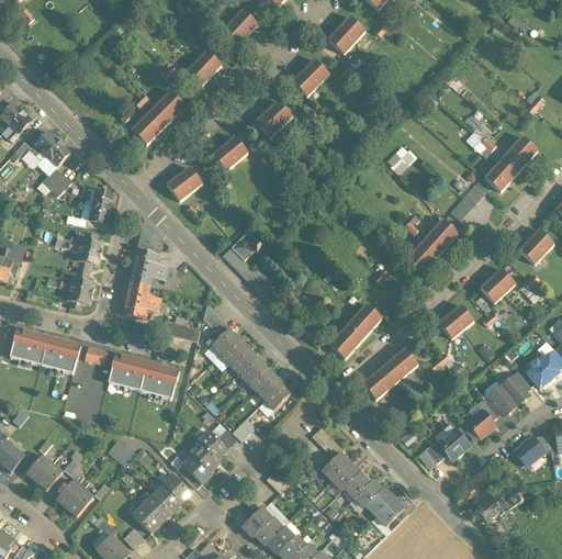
[(367,0),(379,9),(385,0),(367,0)]
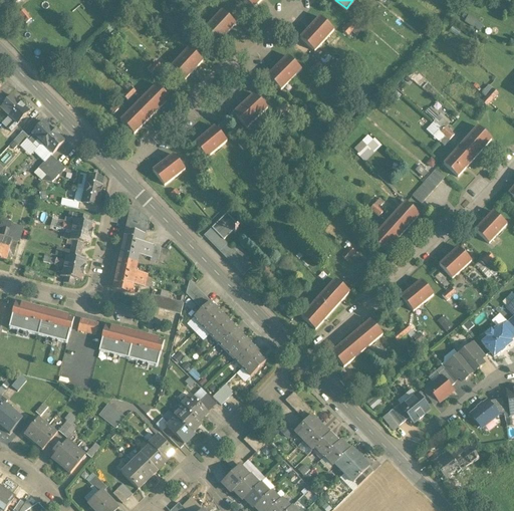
[(32,17),(25,8),(20,12),(27,21),(32,17)]
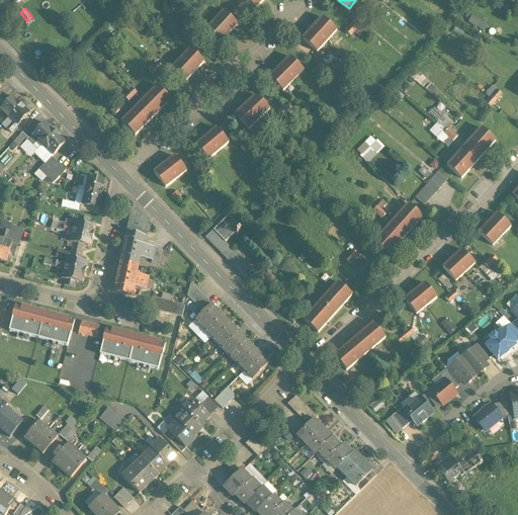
[(224,9),(206,28),(220,40),(237,22),(224,9)]
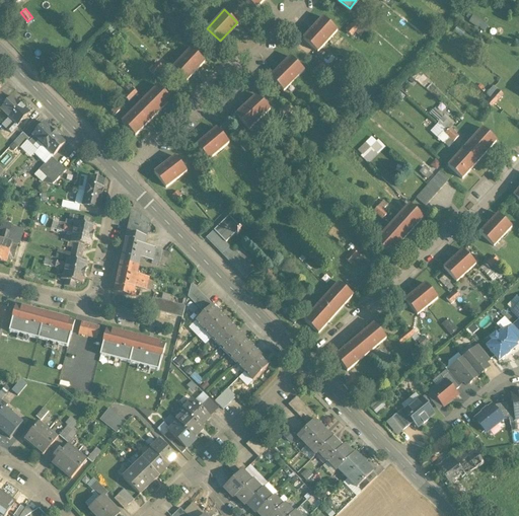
[(470,19),(484,25),(488,17),(475,11),(470,19)]
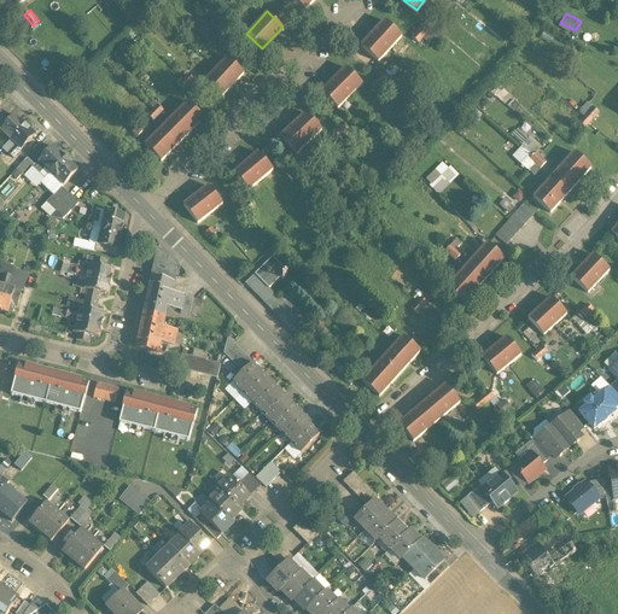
[(384,18),(362,44),(378,58),(401,34),(384,18)]
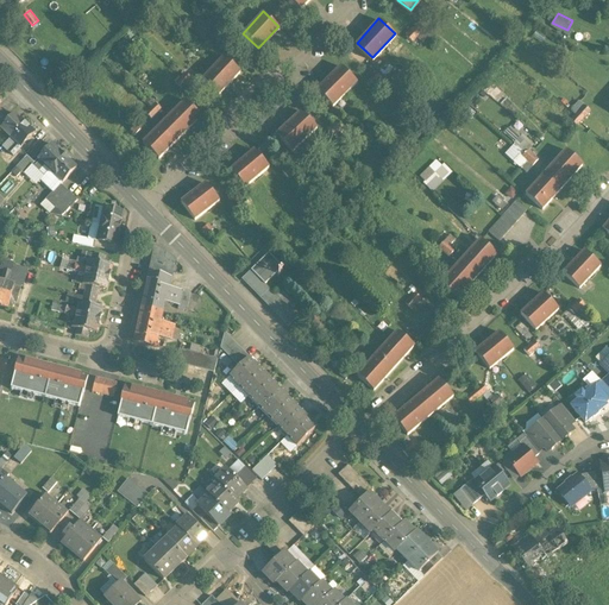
[(415,24),(406,35),(412,39),(421,29),(415,24)]
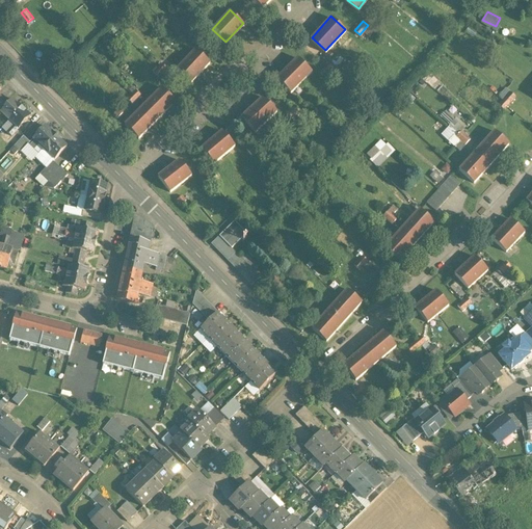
[(194,23),(187,31),(192,36),(201,28),(194,23)]
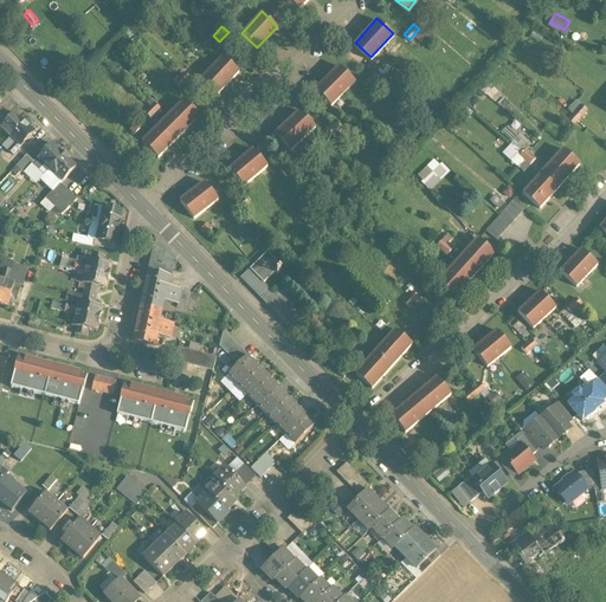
[(223,54),(202,77),(218,91),(238,70),(223,54)]
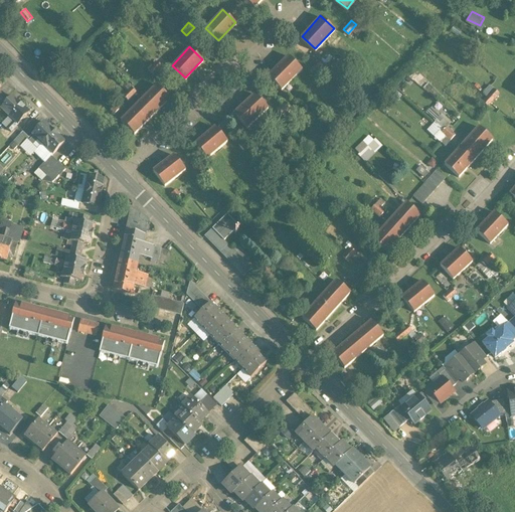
[(289,54),(268,74),(281,88),(301,67),(289,54)]
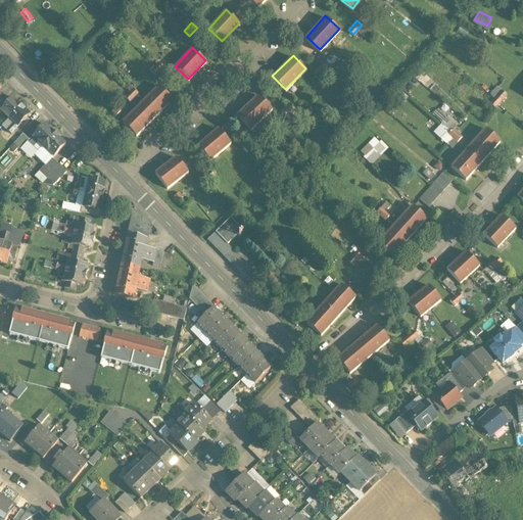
[(159,60),(155,65),(160,69),(164,65),(159,60)]
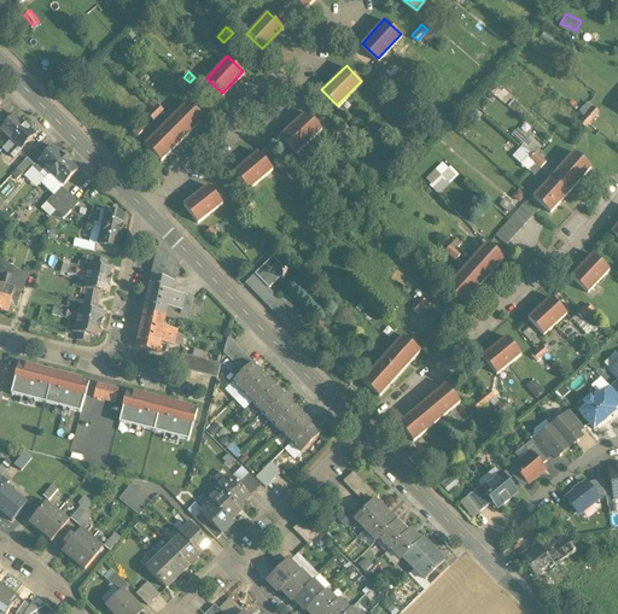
[(383,72),(373,82),(379,88),(389,79),(383,72)]
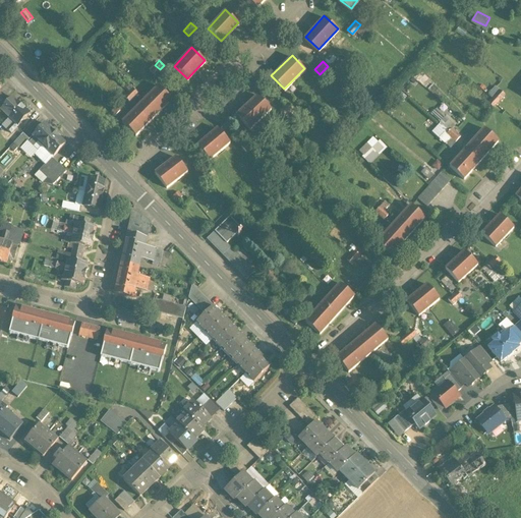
[(160,69),(155,65),(151,69),(156,73),(160,69)]
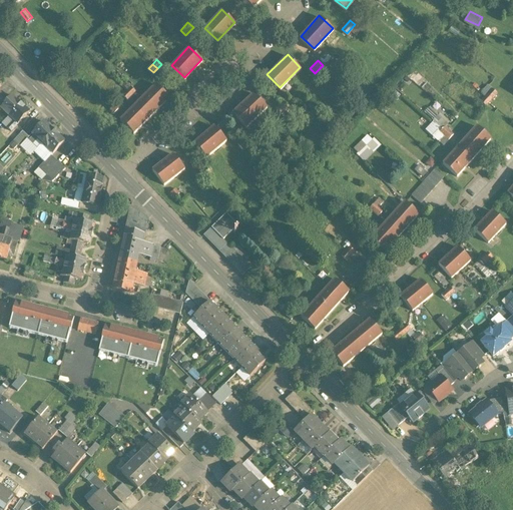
[(119,85),(124,91),(128,88),(122,82),(119,85)]
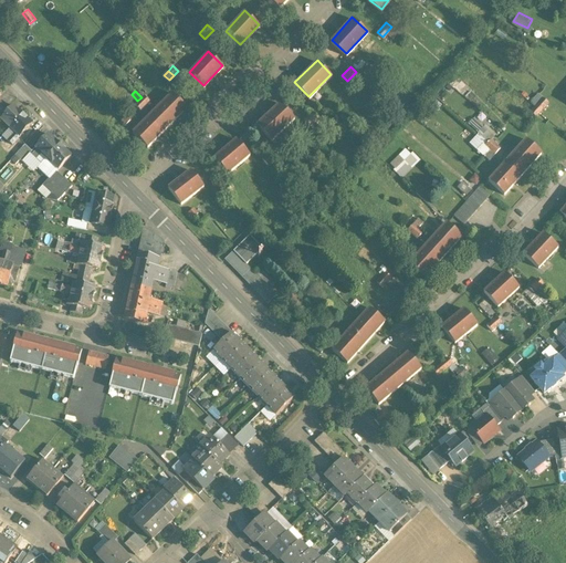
[(173,92),(134,131),(148,145),(187,106),(173,92)]
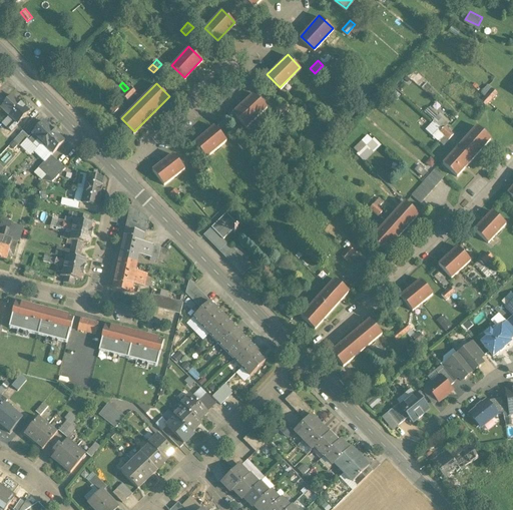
[(124,91),(122,93),(127,98),(136,89),(131,85),(128,88),(124,91)]
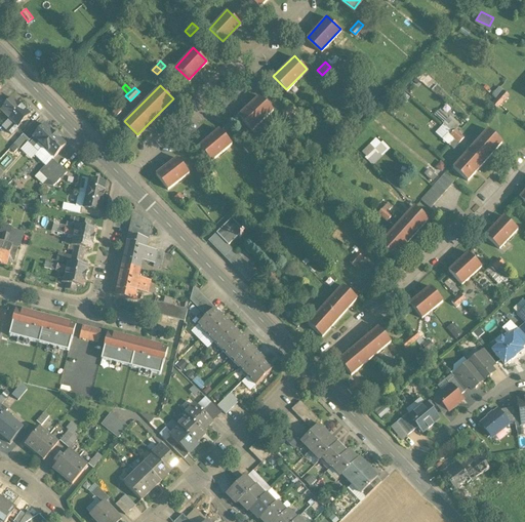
[(502,88),(491,102),(496,107),(509,93),(502,88)]
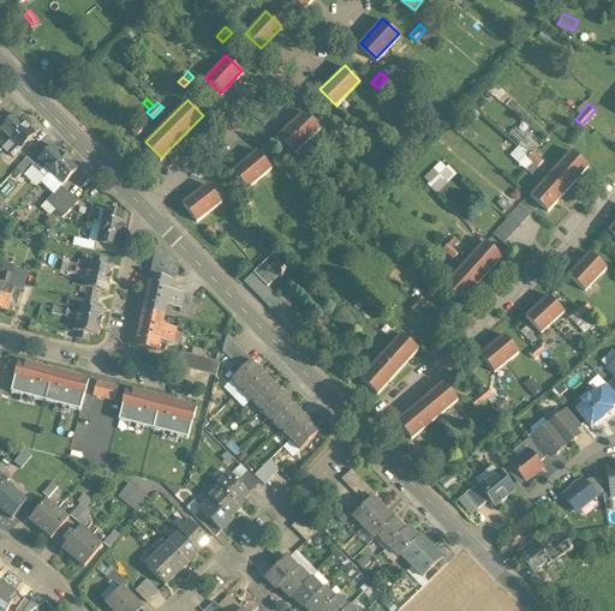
[(304,111),(279,133),(294,150),(318,127),(304,111)]
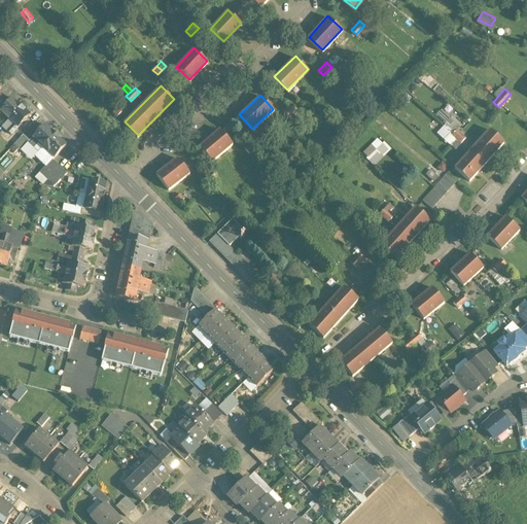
[(8,101),(0,109),(9,117),(22,106),(12,97),(8,101)]
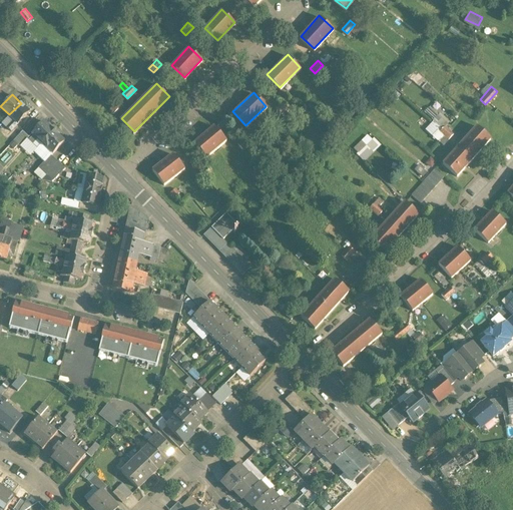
[(284,99),(275,108),(280,113),(289,104),(284,99)]
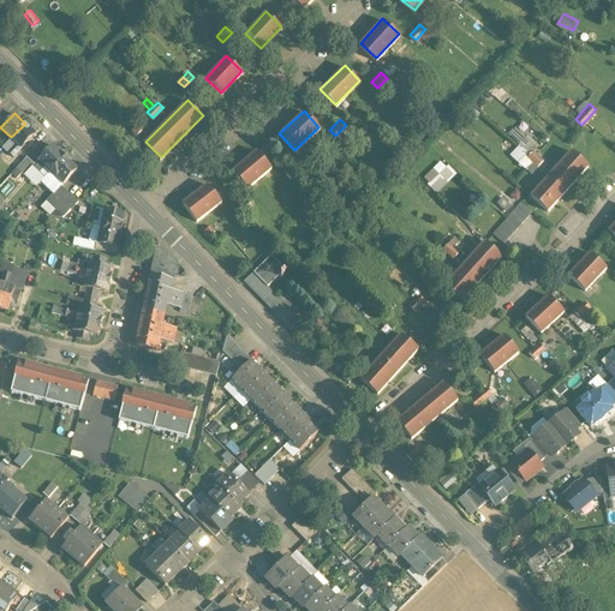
[(25,124),(11,137),(16,142),(21,147),(34,132),(25,124)]
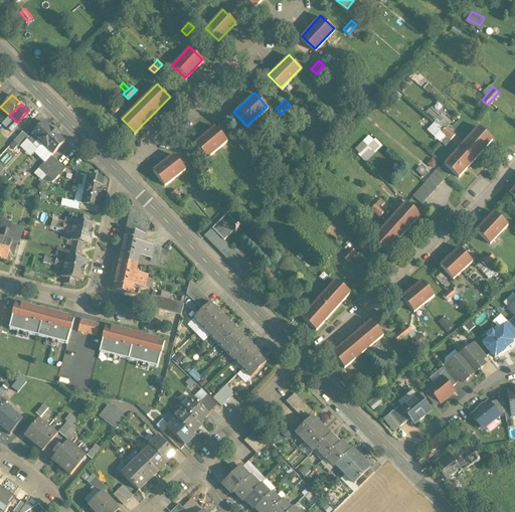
[(120,108),(116,104),(111,108),(115,112),(120,108)]
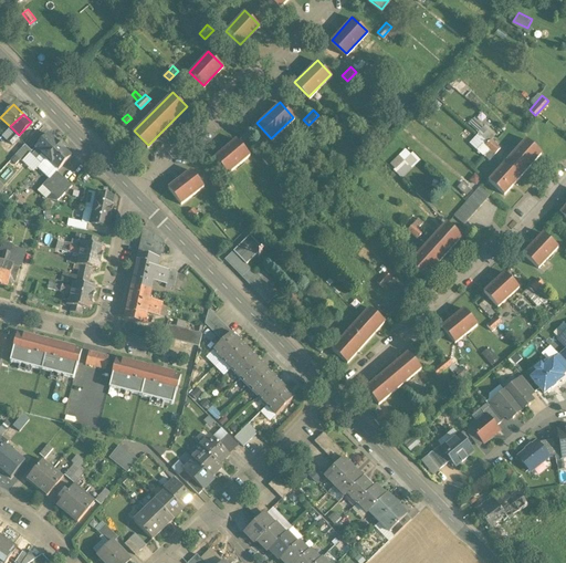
[(14,131),(7,138),(11,143),(18,136),(19,135),(14,131)]
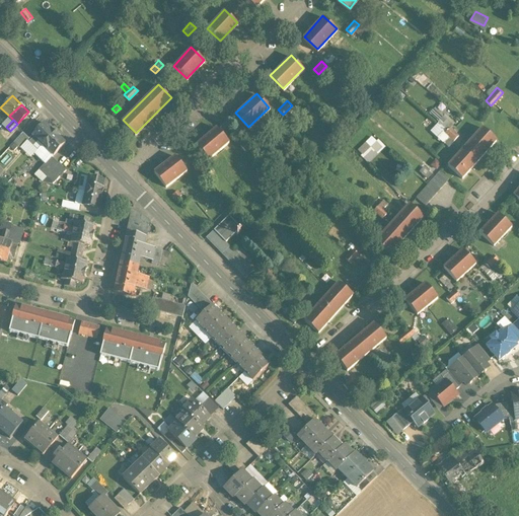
[(44,122),(30,136),(34,140),(36,138),(43,144),(56,132),(51,127),(51,128),(44,122)]
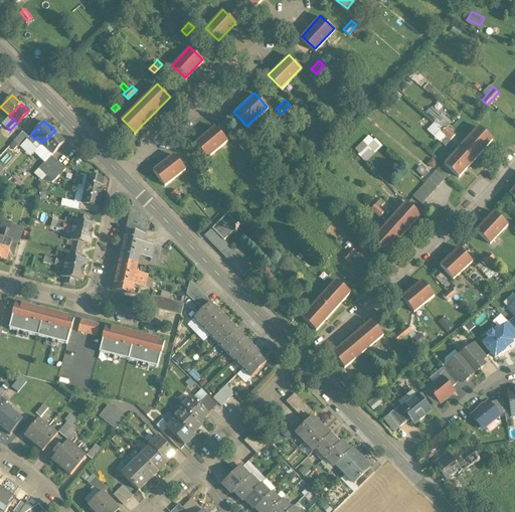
[(23,130),(16,124),(10,130),(8,132),(15,139),(16,137),(23,130)]
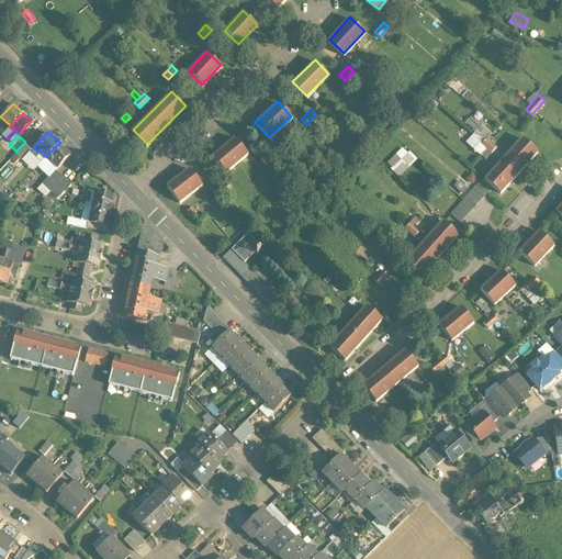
[(495,145),(486,136),(481,143),(491,151),(495,145)]
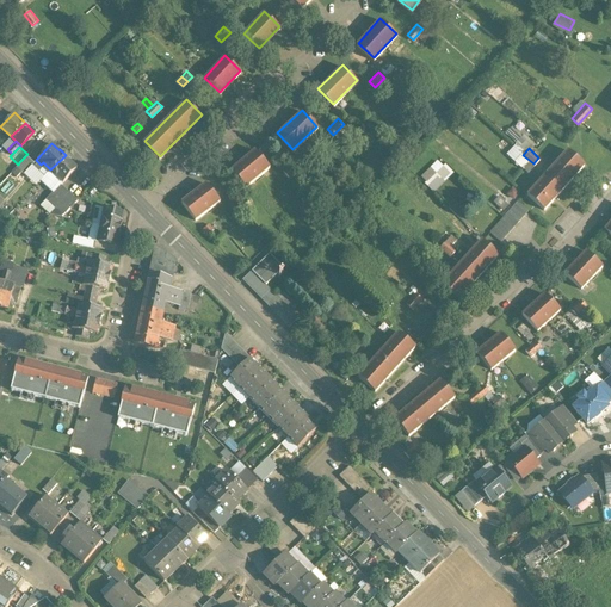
[(567,148),(526,193),(543,208),(584,162),(567,148)]
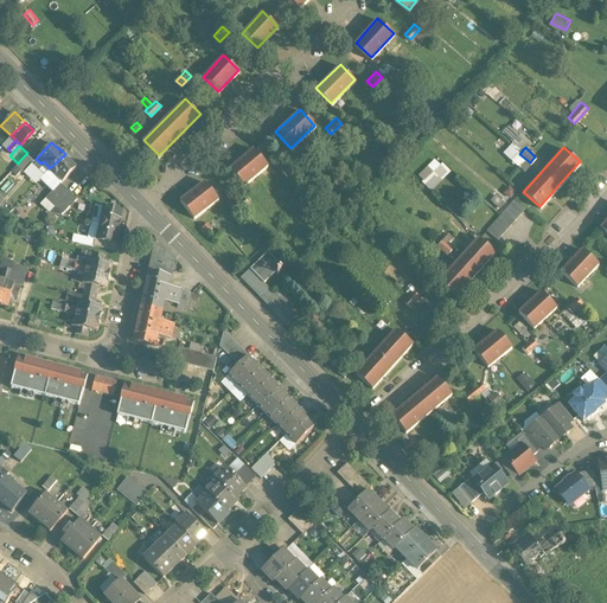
[(253,148),(230,167),(244,184),(267,165),(253,148)]
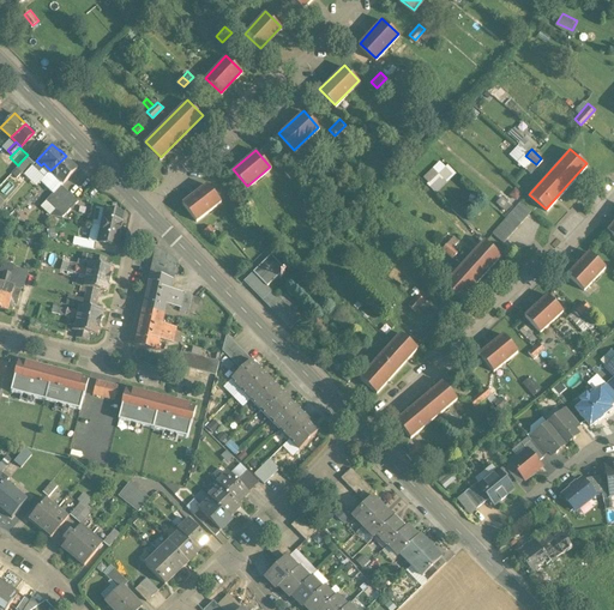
[(34,161),(28,155),(19,163),(26,169),(34,161)]
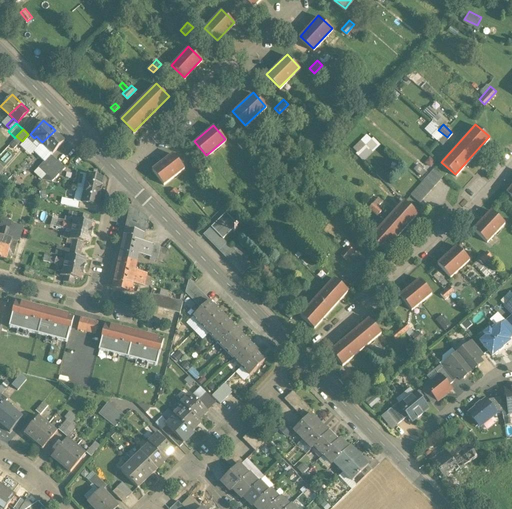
[(58,133),(55,130),(42,142),(53,152),(64,140),(57,133),(58,133)]
